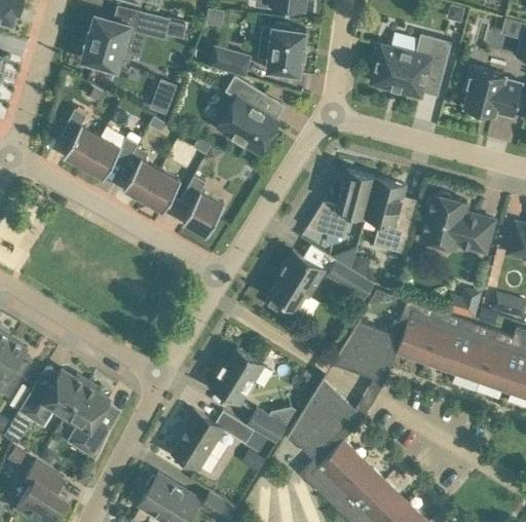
[(0,0),(0,20),(12,24),(15,12),(19,13),(23,0),(0,0)]
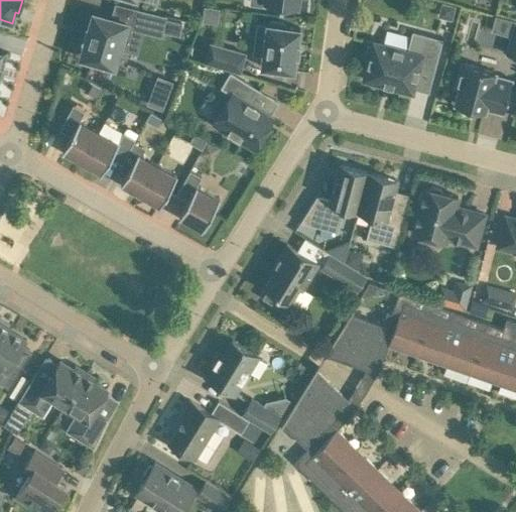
[(249,0),(249,5),(266,8),(267,5),(298,10),(299,0),(249,0)]
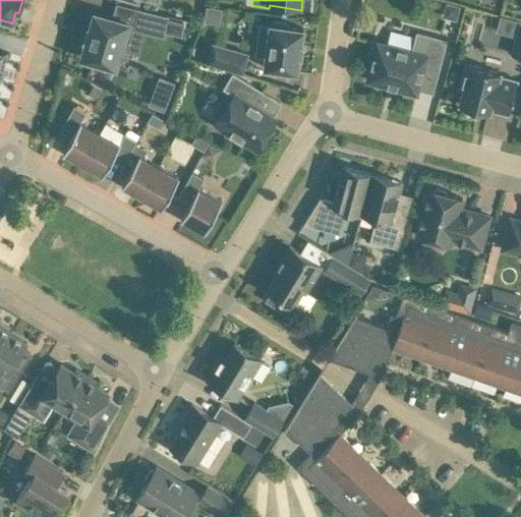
[(206,8),(204,23),(220,25),(222,10),(206,8)]
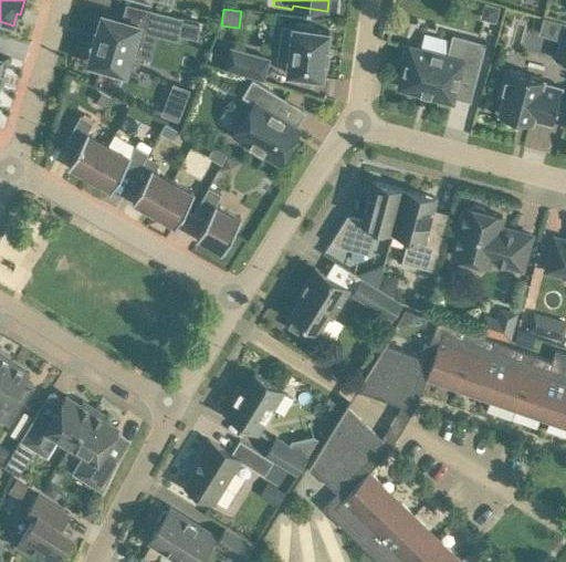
[(152,13),(150,13),(146,33),(177,41),(177,38),(197,42),(200,28),(180,23),(181,20),(180,20),(180,19),(153,12),(152,13)]
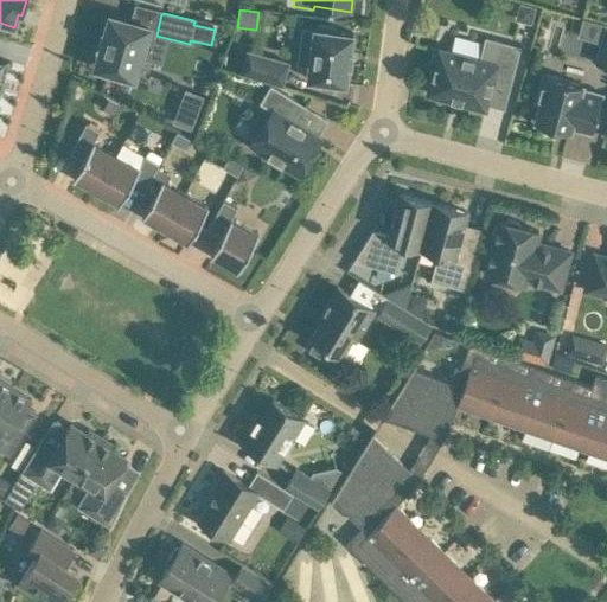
[(135,81),(149,29),(110,17),(104,36),(103,36),(98,50),(101,50),(95,69),(135,81)]
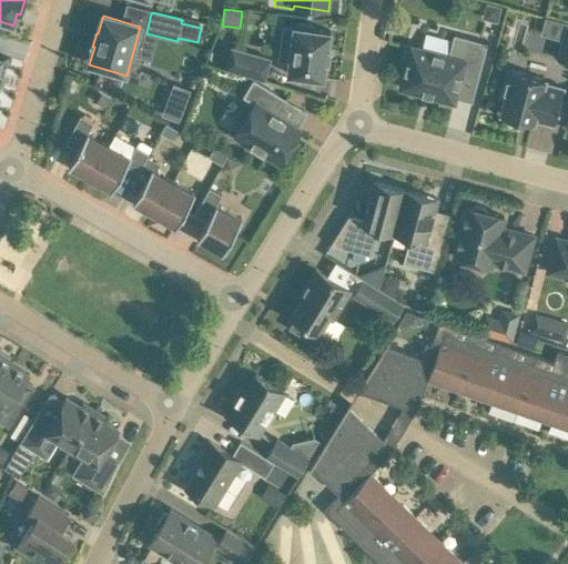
[(330,51),(328,51),(331,33),(314,31),(314,28),(297,26),(297,29),(294,28),(294,29),(283,28),(277,62),(288,64),(287,76),(324,81),(326,63),(328,63),(330,51)]
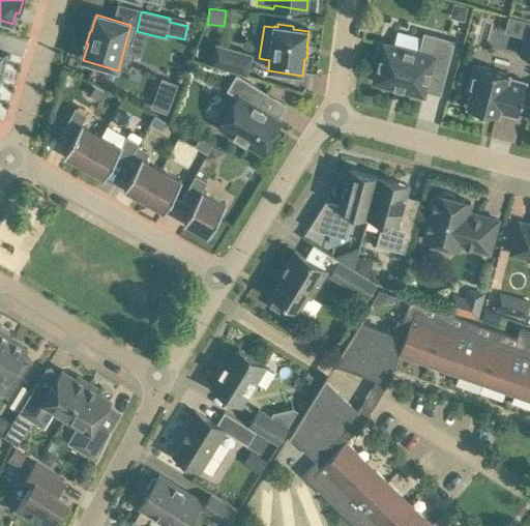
[(529,27),(528,26),(519,59),(529,61),(529,27)]
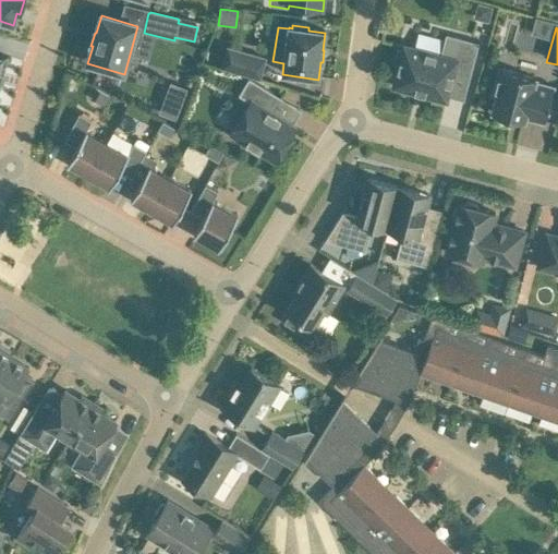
[(393,88),(447,103),(453,75),(470,80),(478,45),(446,36),(440,57),(404,47),(403,52),(398,51),(393,65),(399,67),(393,88)]
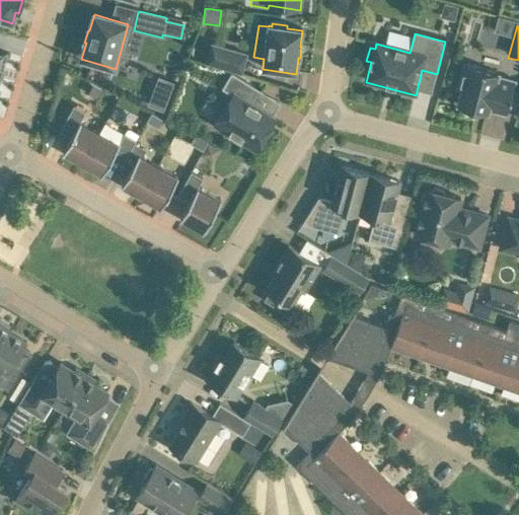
[(207,64),(241,74),(246,56),(212,46),(207,64)]
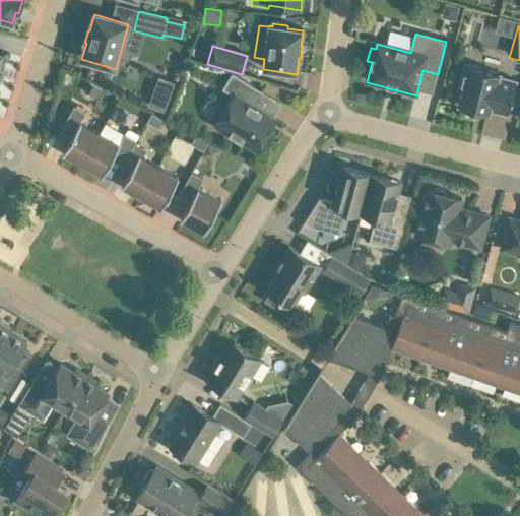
[(478,112),(479,109),(508,116),(516,83),(499,78),(500,75),(481,70),(481,71),(482,71),(481,74),(464,69),(458,90),(462,91),(458,107),(478,112)]
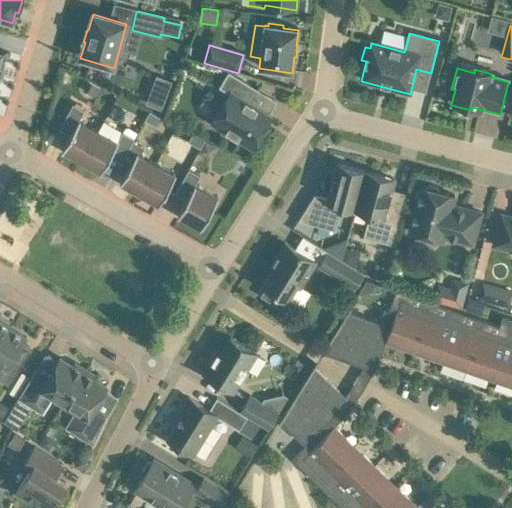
[(258,92),(228,74),(219,88),(229,95),(212,123),(252,149),(271,119),(249,106),(258,92)]
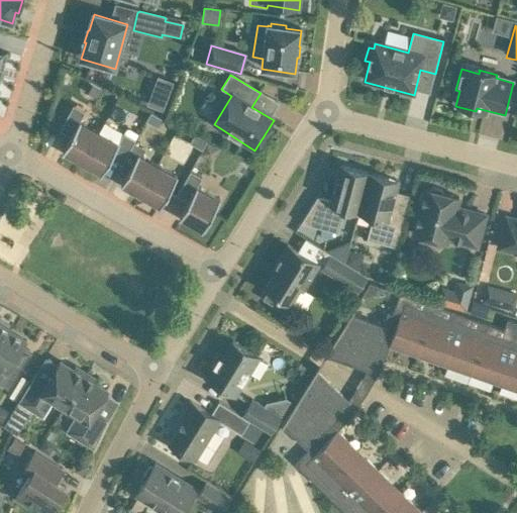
[(147,105),(147,107),(163,112),(164,111),(174,84),(158,78),(147,105)]
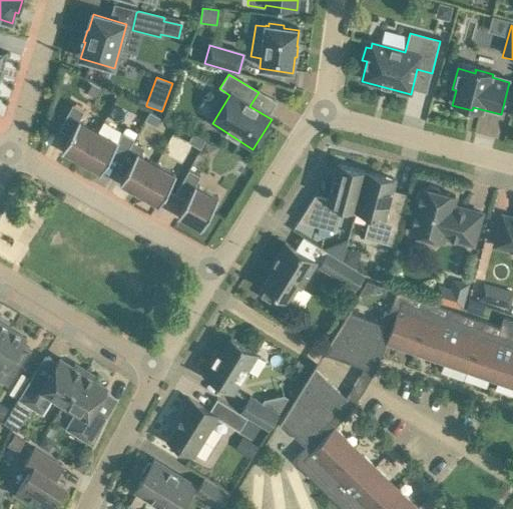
[(89,84),(84,92),(96,99),(100,91),(89,84)]
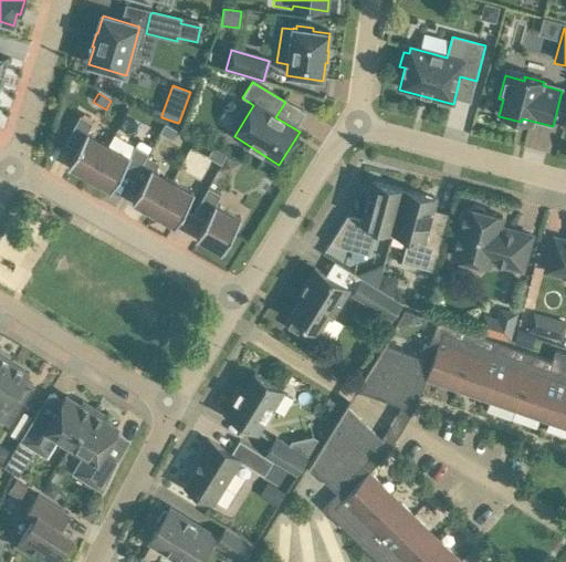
[(69,167),(90,179),(108,147),(87,135),(93,124),(81,117),(65,144),(77,152),(69,167)]
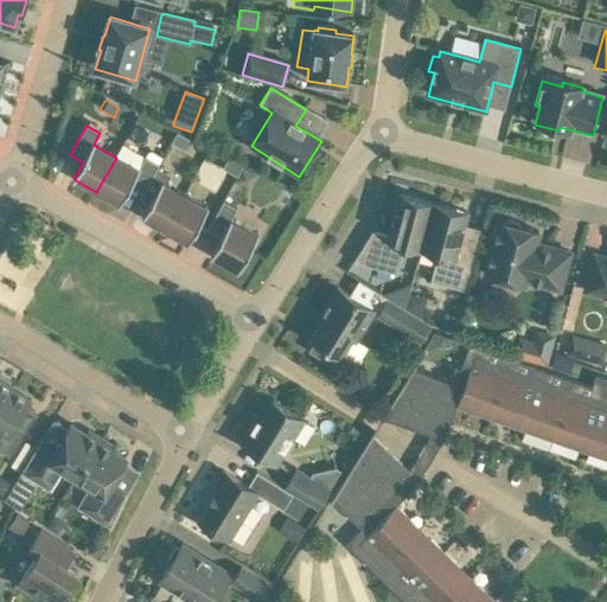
[(192,142),(178,134),(172,143),(186,152),(192,142)]
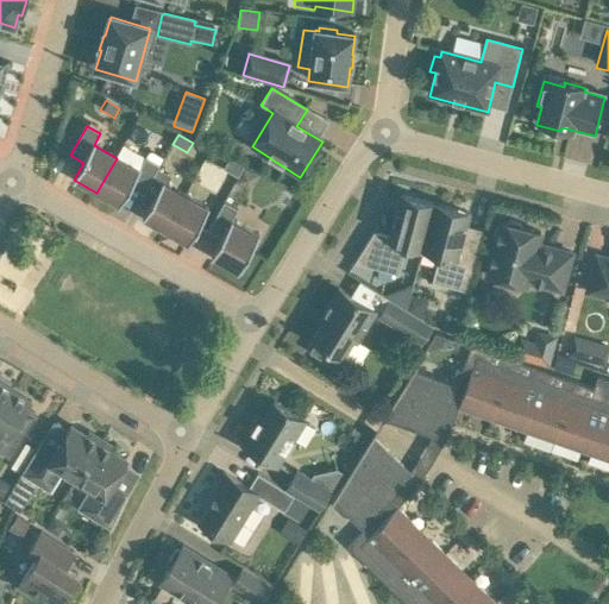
[(96,193),(120,206),(130,189),(143,196),(159,167),(124,145),(117,158),(96,193)]
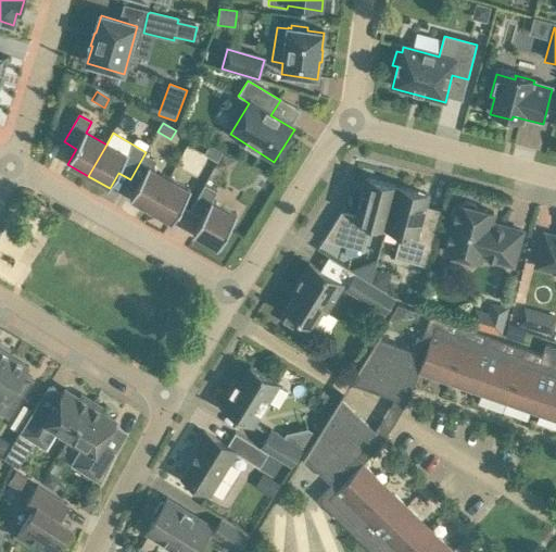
[(204,155),(217,163),(223,154),(210,147),(204,155)]
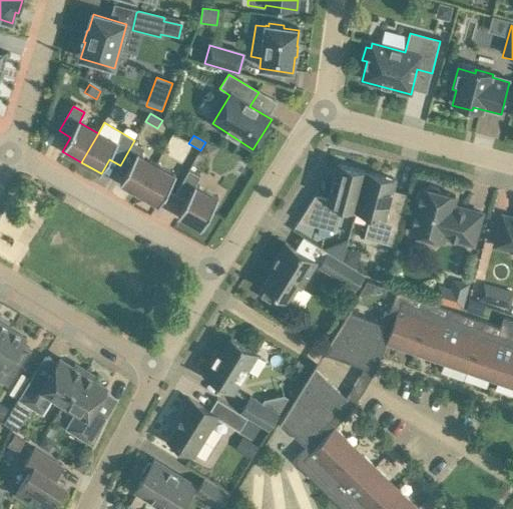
[(120,184),(139,195),(156,165),(137,154),(129,168),(125,166),(124,167),(128,169),(120,184)]
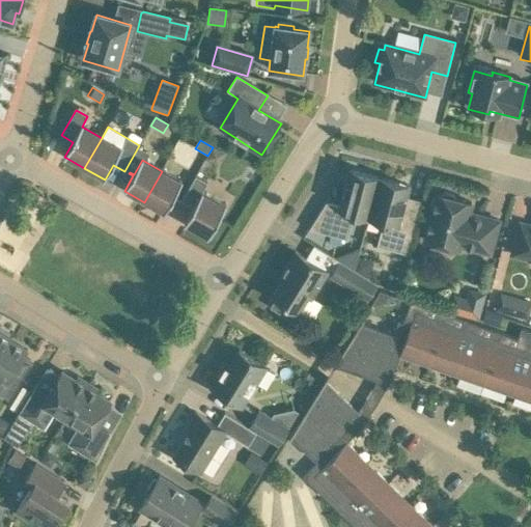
[(173,198),(177,200),(177,199),(173,197),(182,183),(162,171),(144,202),(165,214),(173,198)]
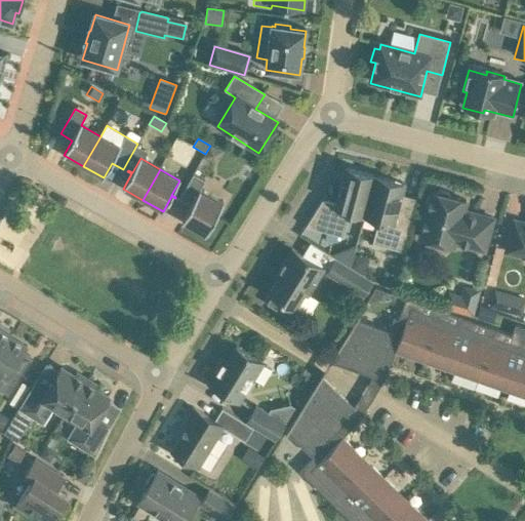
[(349,212),(365,217),(375,177),(346,170),(336,205),(322,201),(306,228),(341,238),(349,212)]
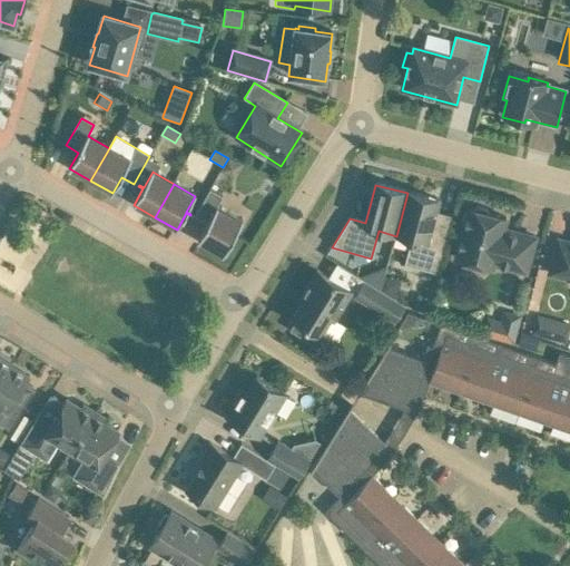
[(190,215),(207,225),(198,241),(224,255),(242,223),(216,208),(223,197),(209,191),(195,216),(190,214),(190,215)]
